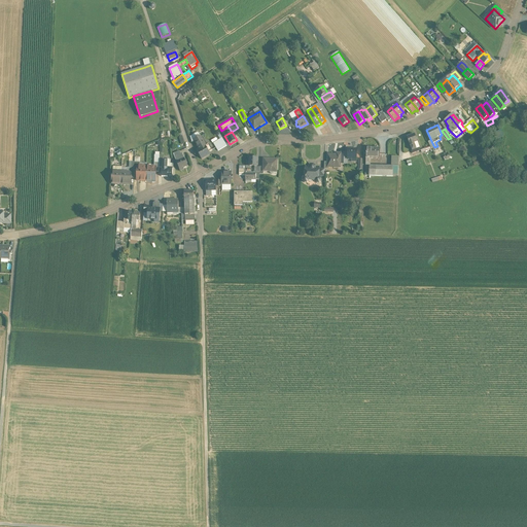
[(419,148),(414,134),(407,137),(410,144),(412,150),(419,148)]
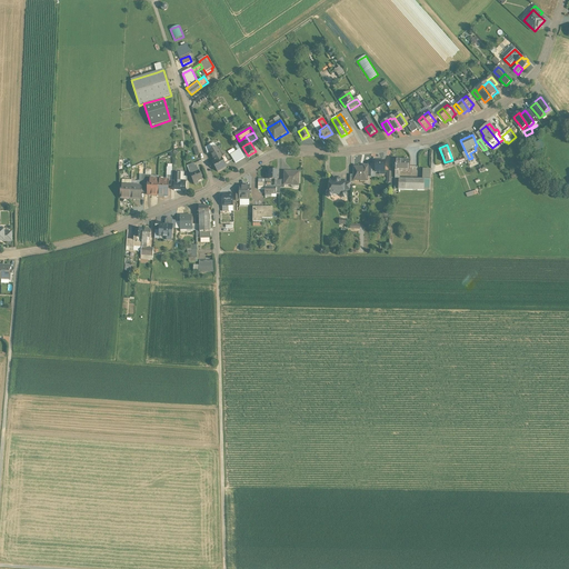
[(217,148),(210,152),(215,161),(221,158),(217,148)]
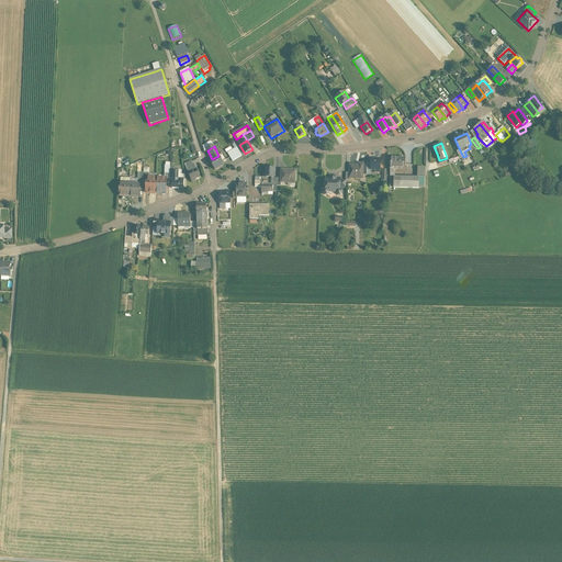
[(237,147),(227,153),(233,161),(242,156),(237,147)]
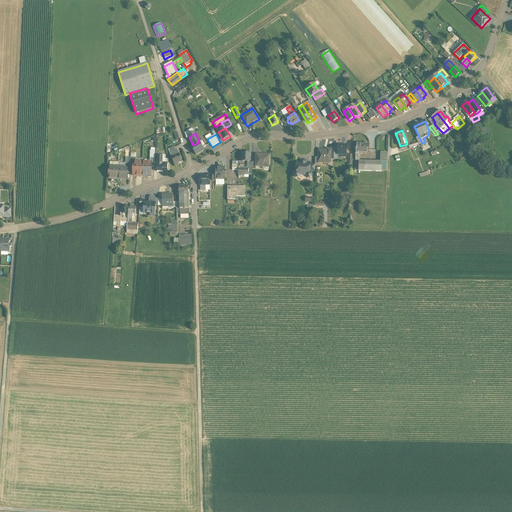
[(201,145),(199,142),(193,145),(191,147),(196,155),(200,153),(204,150),(202,148),(204,147),(202,144),(201,145)]
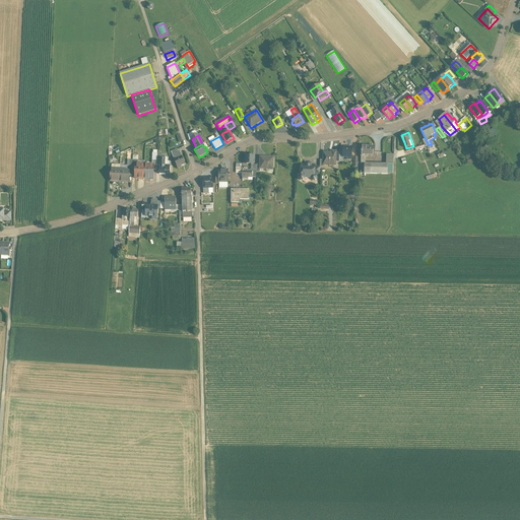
[(375,147),(362,146),(362,150),(360,149),(360,153),(362,154),(361,156),(362,156),(365,156),(375,156),(375,147)]
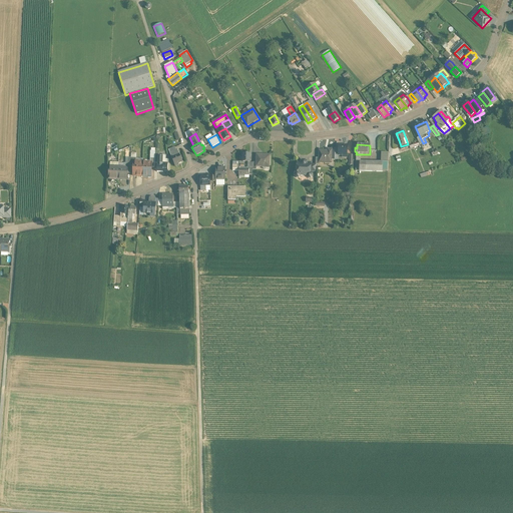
[(347,145),(339,145),(339,149),(338,155),(339,155),(347,155),(347,145)]
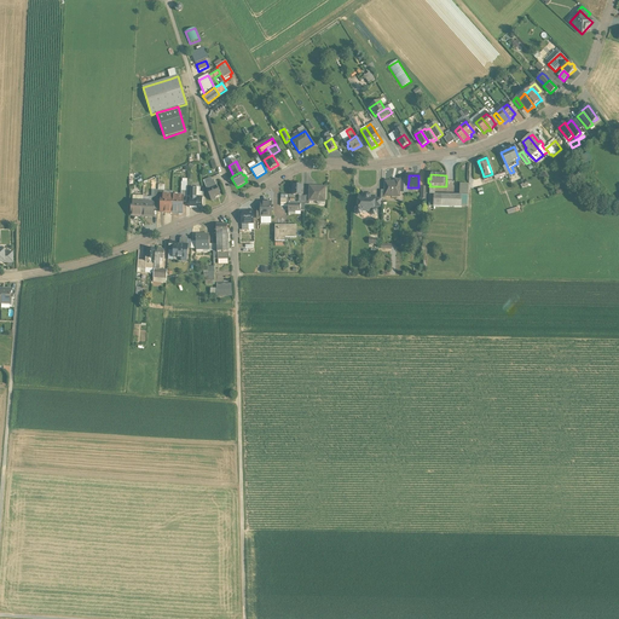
[(395,183),(385,183),(385,191),(385,197),(400,197),(400,180),(395,180),(395,183)]
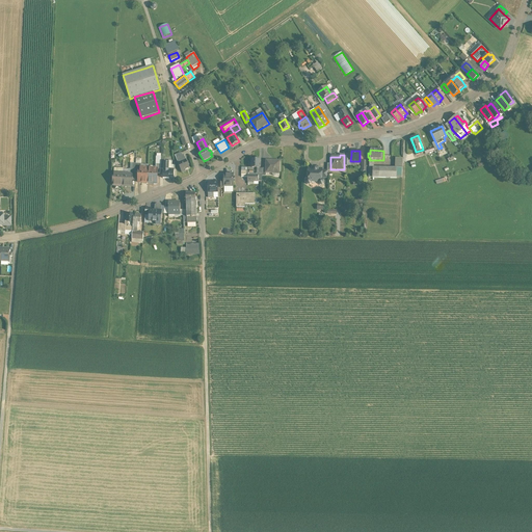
[(184,157),(182,158),(182,157),(176,159),(181,170),(185,169),(189,168),(186,160),(184,157)]
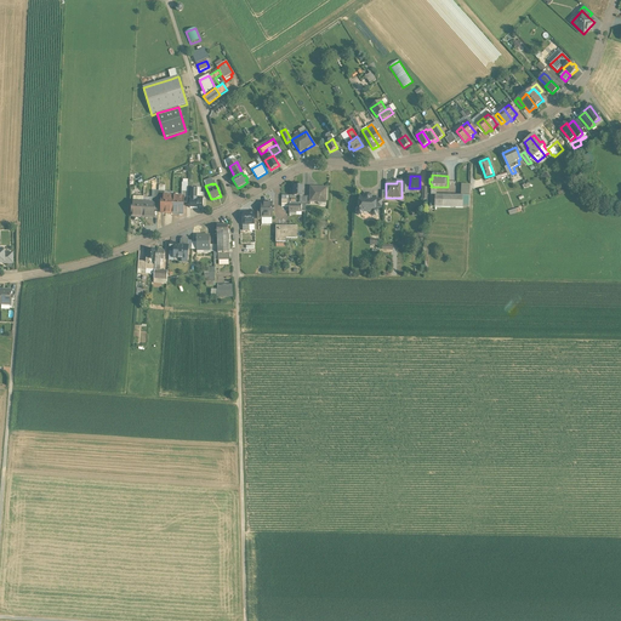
[(326,189),(318,189),(318,188),(311,187),(311,197),(309,203),(311,203),(319,203),(319,201),(326,201),(326,189)]
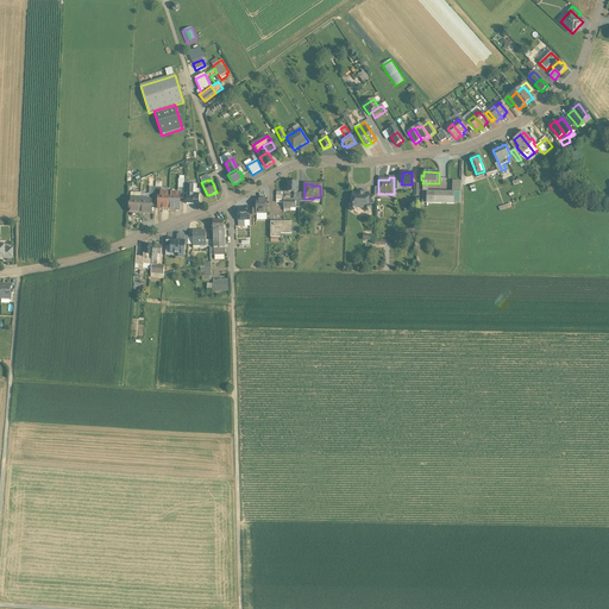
[(454,193),(427,192),(427,186),(427,183),(424,183),(422,203),(454,205),(454,193)]
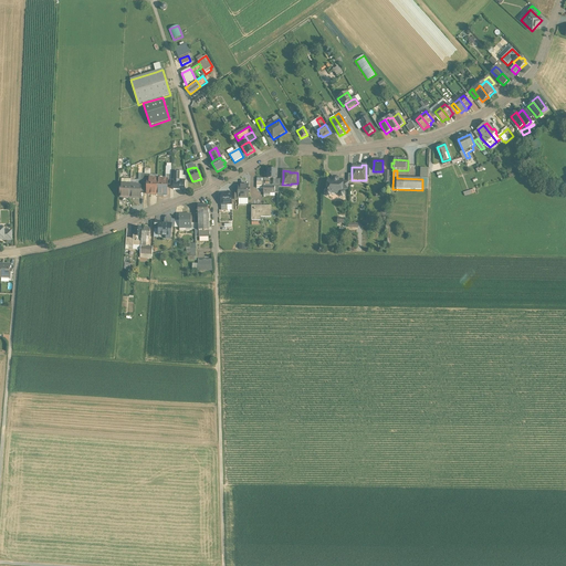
[(185,180),(179,180),(179,174),(175,174),(175,180),(174,180),(174,190),(179,190),(179,188),(185,188),(186,180),(185,180)]
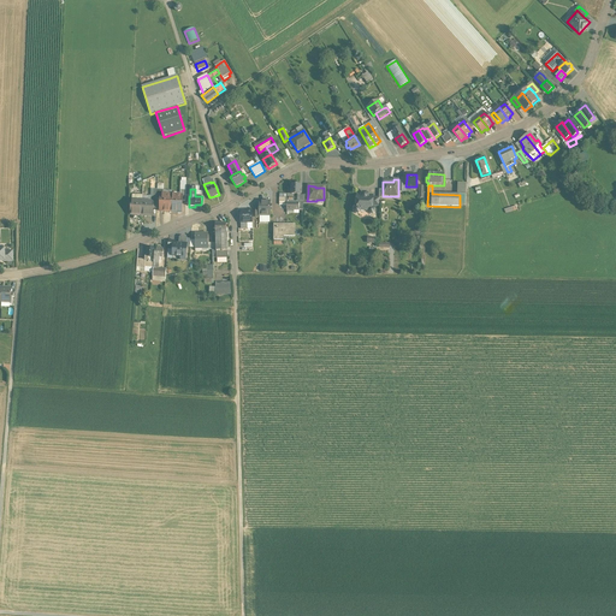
[(366,194),(363,194),(362,195),(362,196),(357,196),(356,207),(354,209),(354,212),(356,214),(359,214),(360,212),(360,211),(368,211),(368,213),(371,214),(373,214),(374,213),(374,211),(373,208),(372,208),(372,206),(373,199),(373,197),(368,196),(368,195),(366,194)]
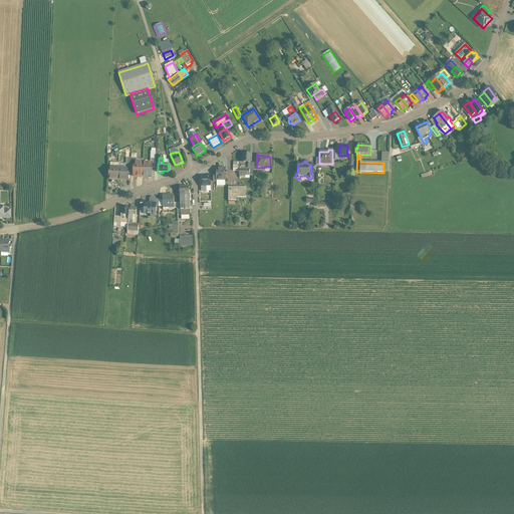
[(136,164),(134,164),(134,167),(134,177),(143,177),(143,165),(136,164)]
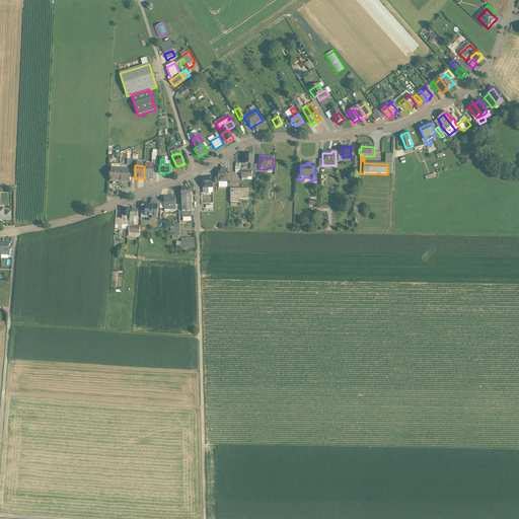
[(152,166),(144,166),(144,178),(153,179),(153,169),(153,166),(152,166)]
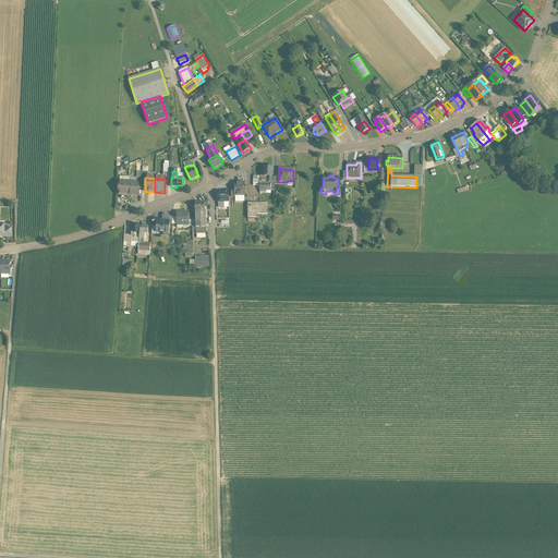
[(129,182),(119,182),(119,195),(124,195),(129,195),(129,182)]
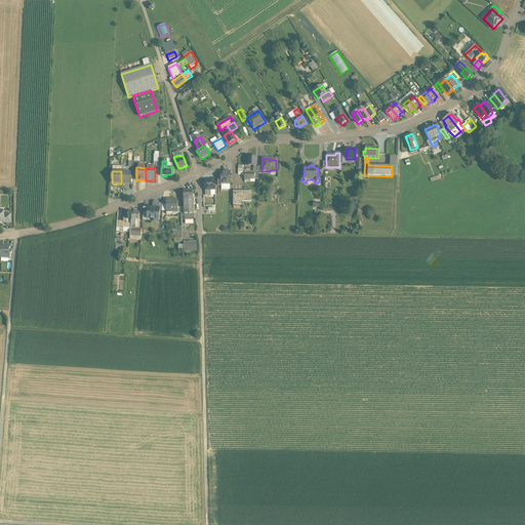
[(128,172),(121,171),(121,184),(130,185),(130,177),(130,172),(128,172)]
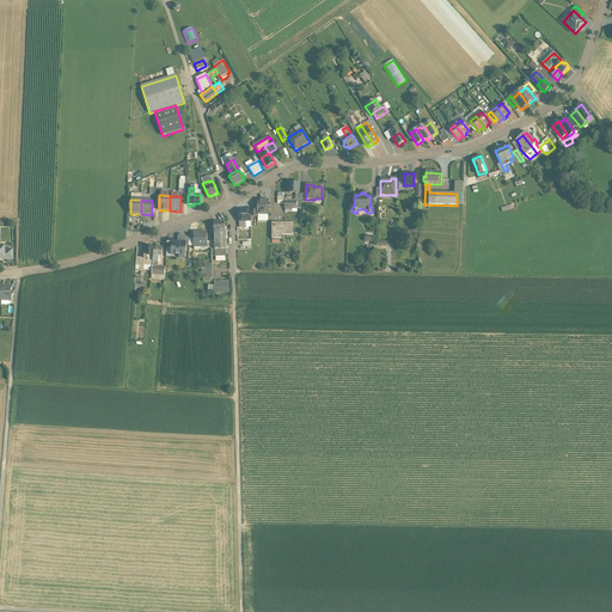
[(268,201),(263,201),(263,202),(258,202),(258,207),(258,214),(268,214),(268,201)]
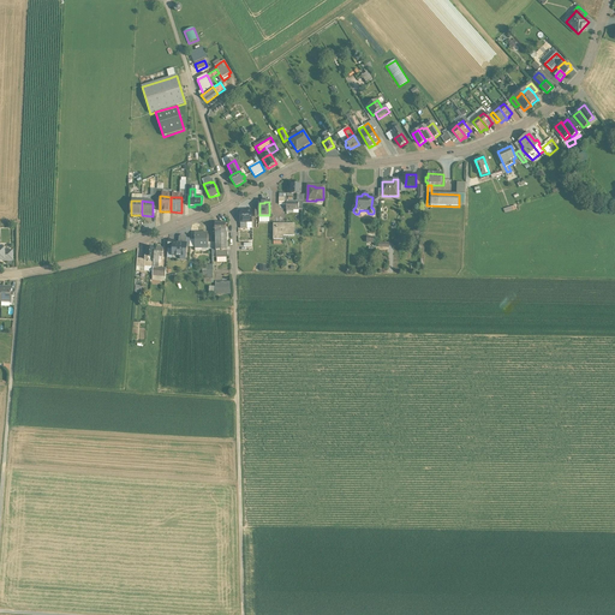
[(251,210),(240,212),(240,222),(246,222),(251,222),(251,210)]
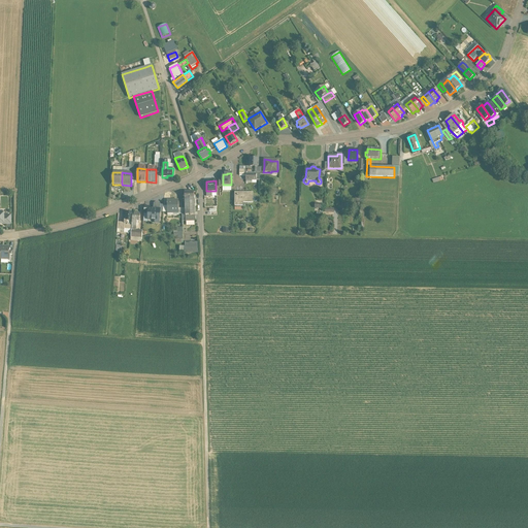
[(194,203),(194,192),(185,192),(185,196),(184,196),(184,200),(185,200),(186,208),(182,208),(182,215),(183,222),(186,222),(195,222),(195,204),(195,203),(194,203)]
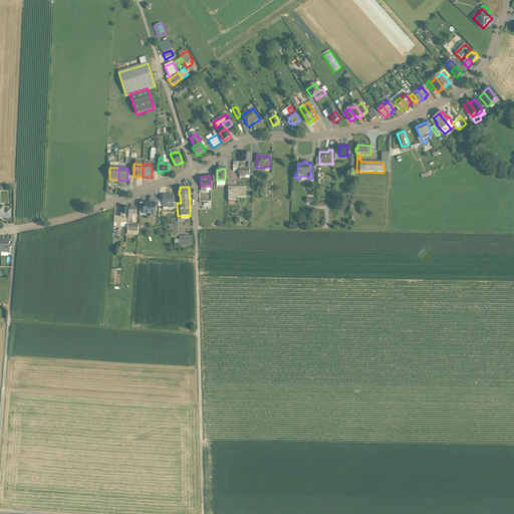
[(246,188),(229,188),(229,201),(236,201),(236,198),(246,198),(246,188)]
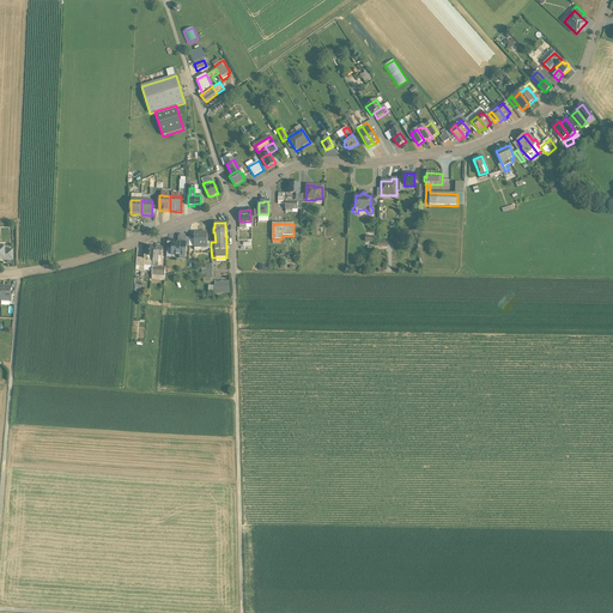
[(207,234),(199,235),(199,232),(194,234),(194,250),(201,250),(201,248),(207,248),(207,242),(207,234)]
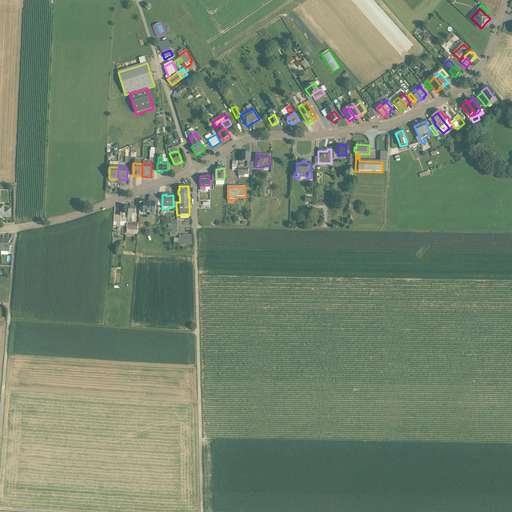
[(149,203),(145,202),(145,201),(140,200),(140,207),(144,207),(143,213),(154,214),(155,206),(155,203),(149,203)]
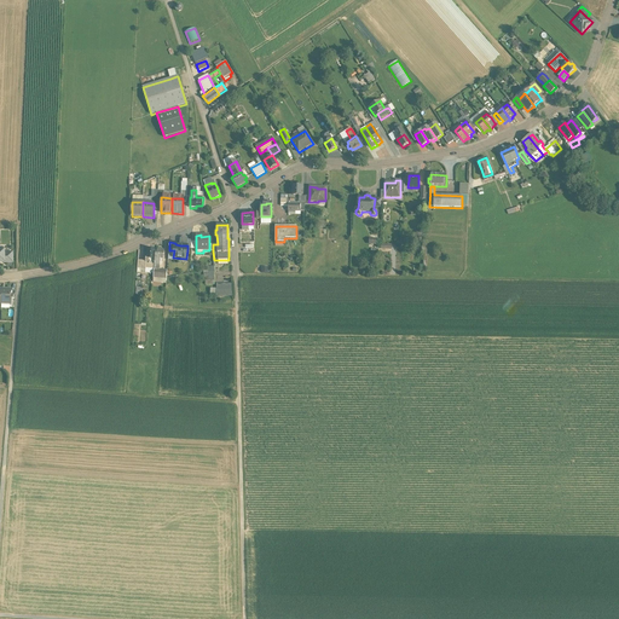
[(156,250),(146,249),(146,253),(145,253),(144,256),(146,256),(145,261),(145,268),(154,270),(155,260),(156,250)]
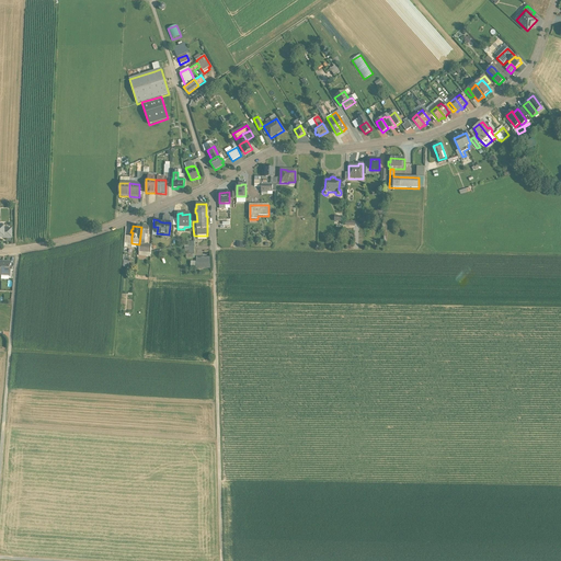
[(149,227),(141,227),(140,236),(139,244),(145,244),(146,235),(148,236),(149,227)]
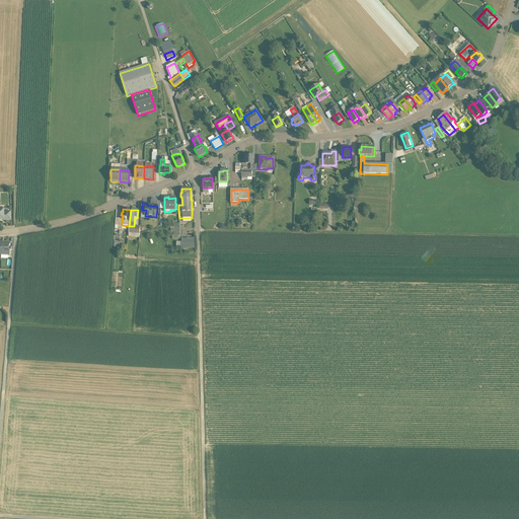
[(179,224),(175,224),(175,231),(171,231),(171,233),(175,233),(174,235),(172,235),(172,238),(179,238),(179,224)]
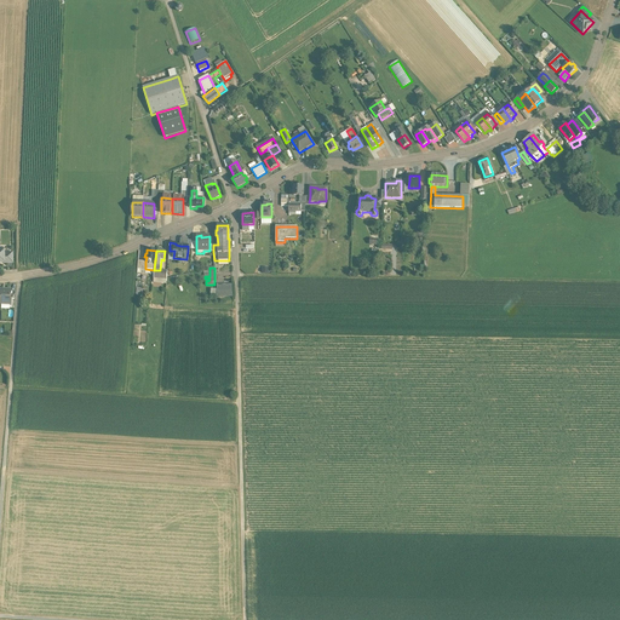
[(160,270),(154,270),(154,279),(162,280),(162,281),(166,282),(167,271),(160,270)]
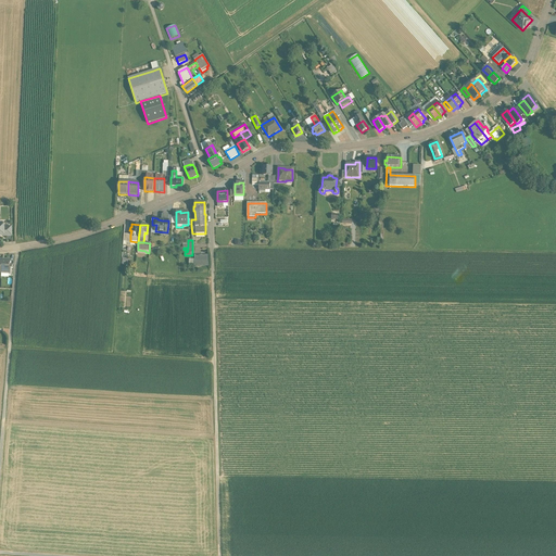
[(196,256),(196,266),(209,266),(207,256),(196,256)]
